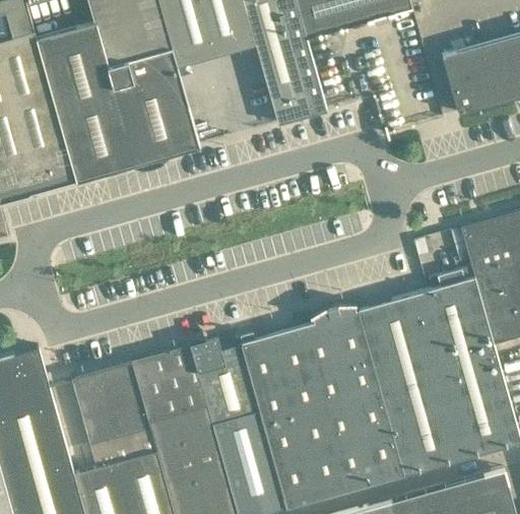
[(16,199),(75,182),(36,40),(24,0),(0,0),(0,199),(15,196),(16,199)]
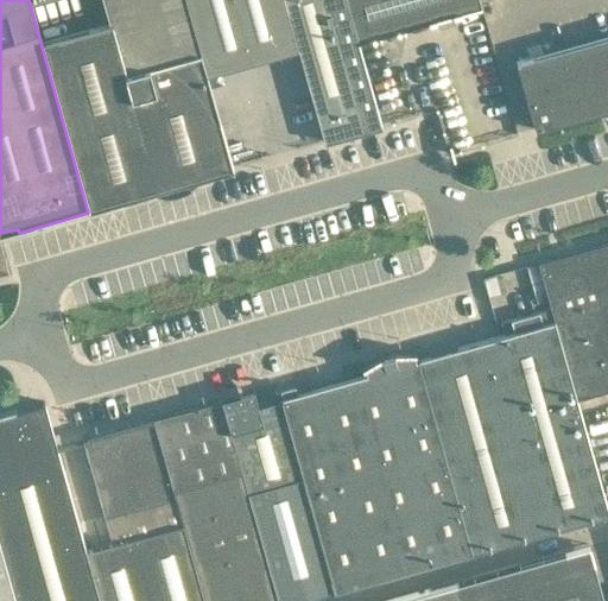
[(102,0),(111,27),(125,78),(201,58),(184,0),(102,0)]
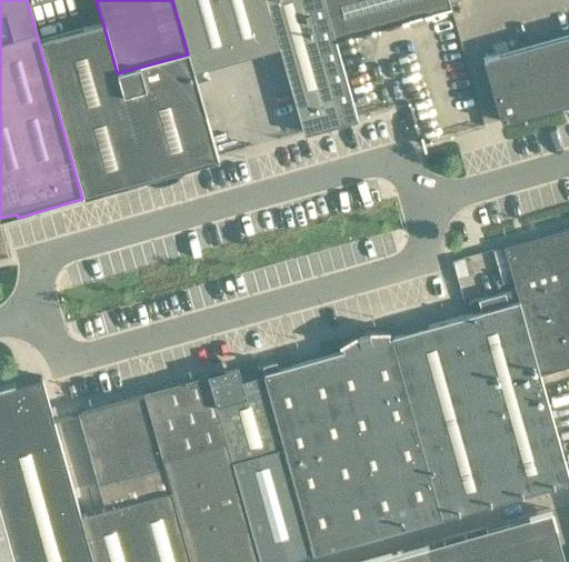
[(172,0),(188,54),(193,74),(279,51),(265,0),(172,0)]
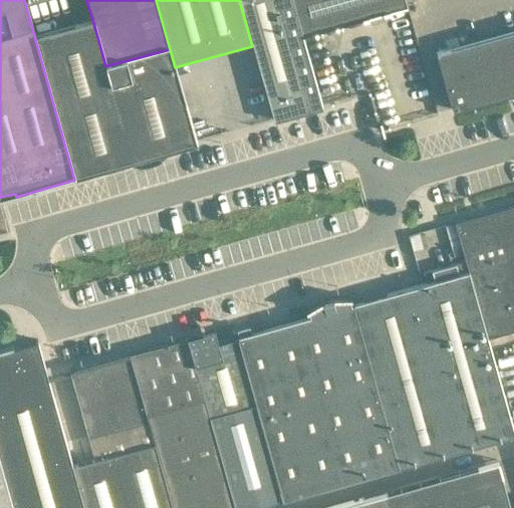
[(290,0),(239,0),(252,46),(274,124),(292,119),(309,115),(322,111),(302,39),(301,39),(296,20),(290,0)]
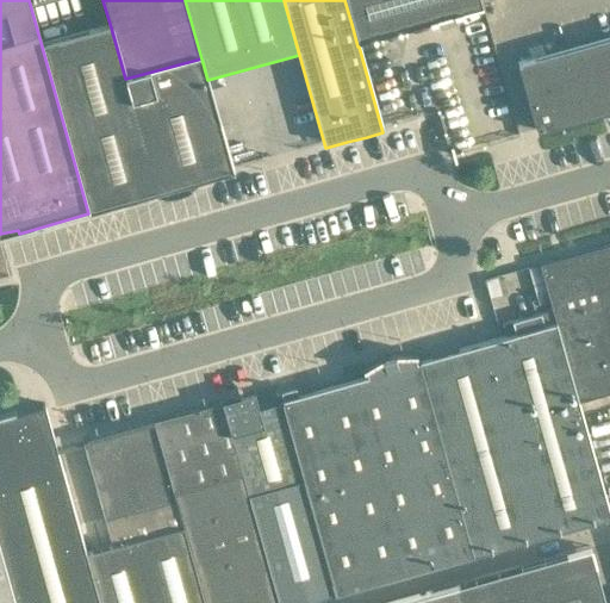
[(344,0),(352,24),(358,47),(359,47),(481,12),(478,0),(344,0)]
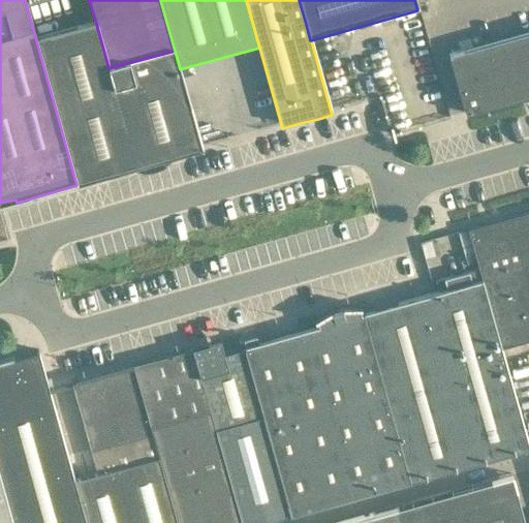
[(96,24),(36,40),(76,185),(78,187),(102,180),(130,172),(133,173),(136,173),(138,173),(141,173),(143,173),(145,173),(149,173),(154,172),(158,171),(162,168),(165,166),(168,164),(172,162),(175,159),(203,151),(180,69),(175,51),(109,68),(96,24)]
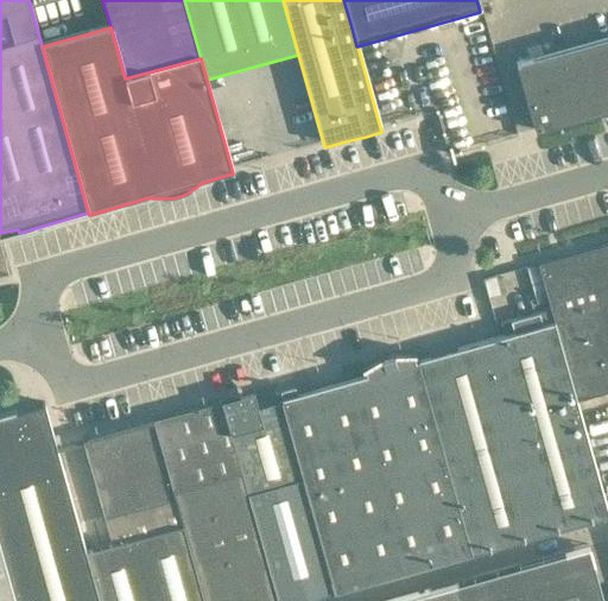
[(569,124),(570,126),(571,126),(571,122),(576,121),(576,125),(578,124),(577,121),(607,112),(607,40),(517,67),(537,135),(546,133),(545,130),(556,127),(557,130),(558,130),(558,126),(563,125),(563,128),(565,127),(564,125),(569,124)]
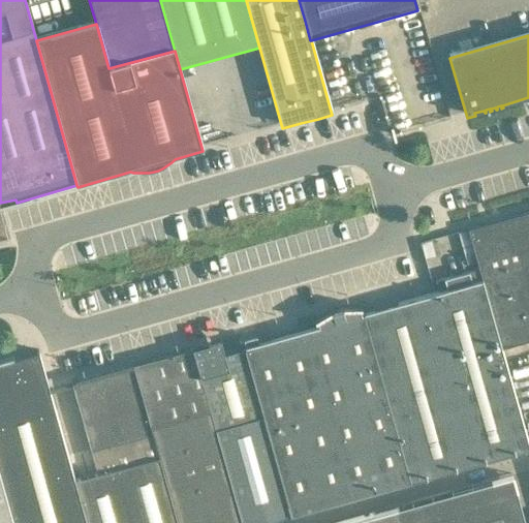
[(528,215),(468,233),(479,273),(501,354),(528,345),(528,215)]
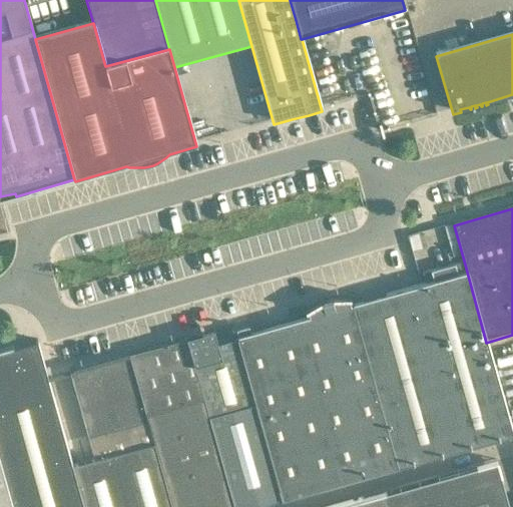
[(236,340),(237,343),(283,504),(512,438),(512,437),(486,343),(465,265),(423,277),(426,287),(350,308),(348,304),(330,306),(331,309),(325,311),(325,308),(308,315),(309,320),(236,340)]
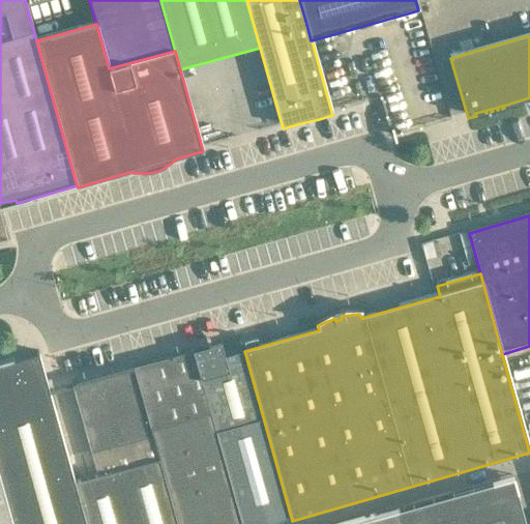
[(193,352),(193,353),(240,523),(284,523),(292,521),(245,354),(226,359),(222,344),(193,352)]
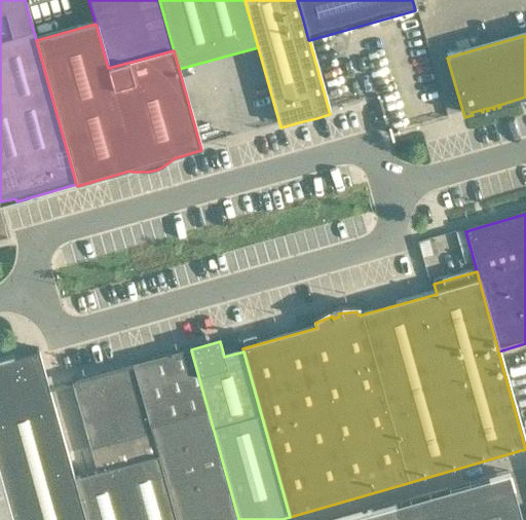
[(134,367),(134,369),(176,519),(238,519),(191,350),(134,367)]
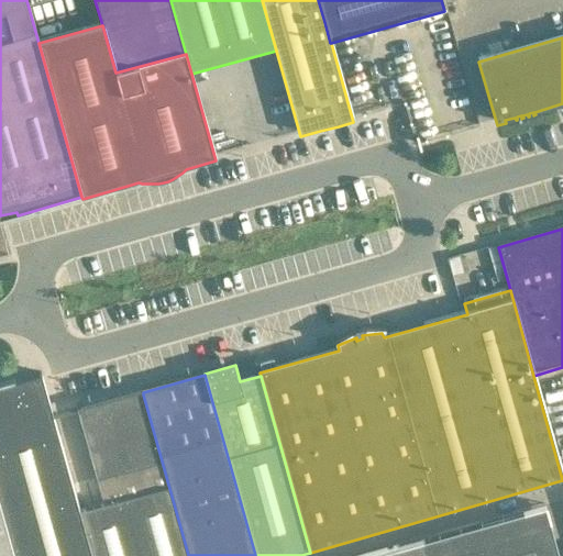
[(43,377),(0,389),(0,501),(14,555),(92,555),(80,511),(43,377)]
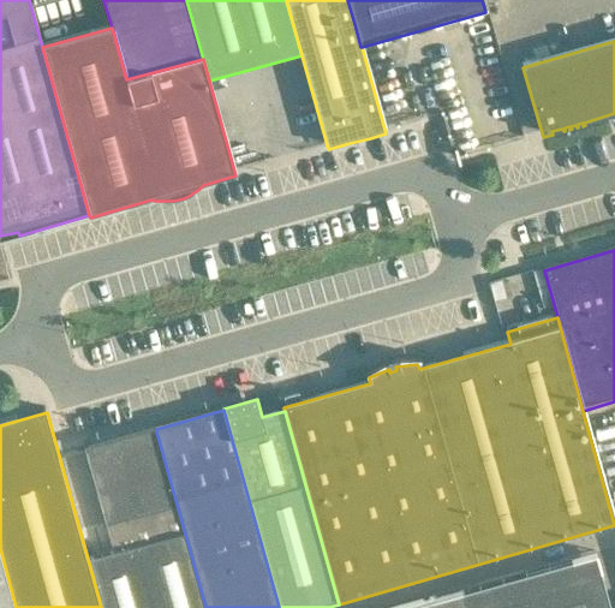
[(114,552),(88,559),(101,607),(206,607),(156,431),(131,439),(130,442),(118,446),(114,443),(90,451),(89,448),(84,449),(114,552)]
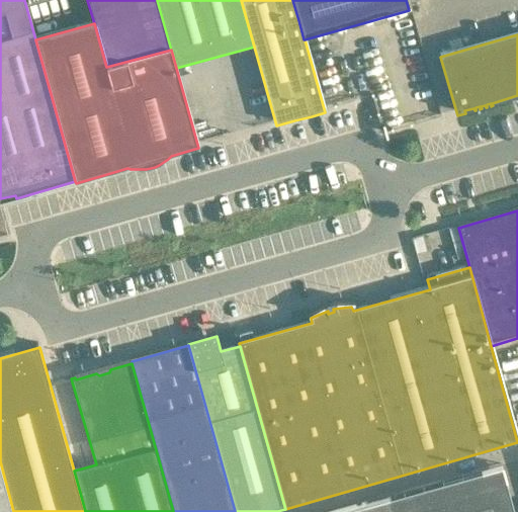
[(13,511),(0,461),(0,511),(13,511)]
